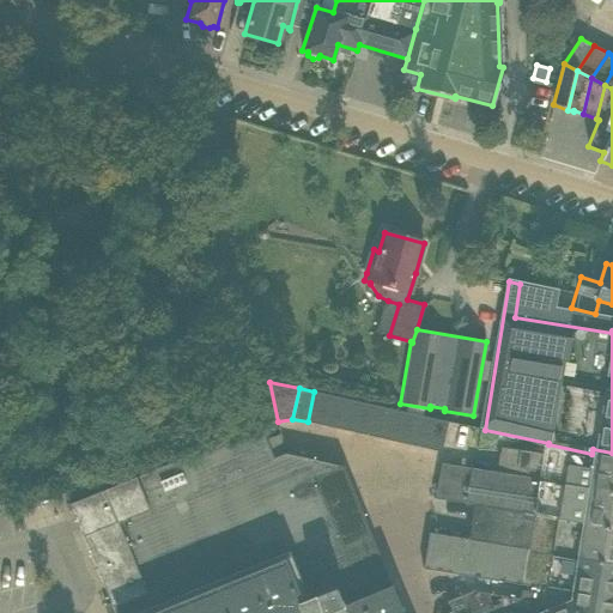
[(308,422),(322,425),(329,395),(314,392),(308,422)]
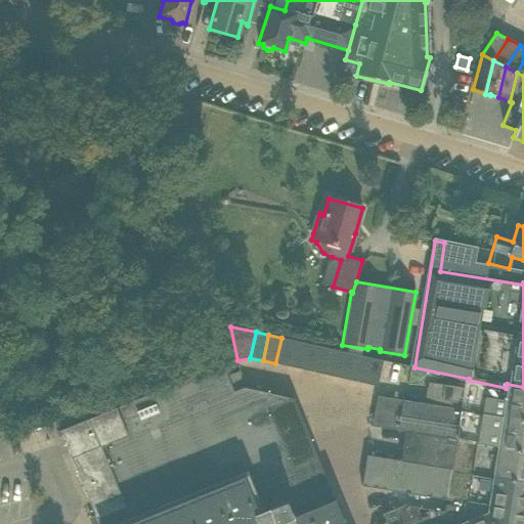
[(275,363),(288,366),(294,341),(281,338),(275,363)]
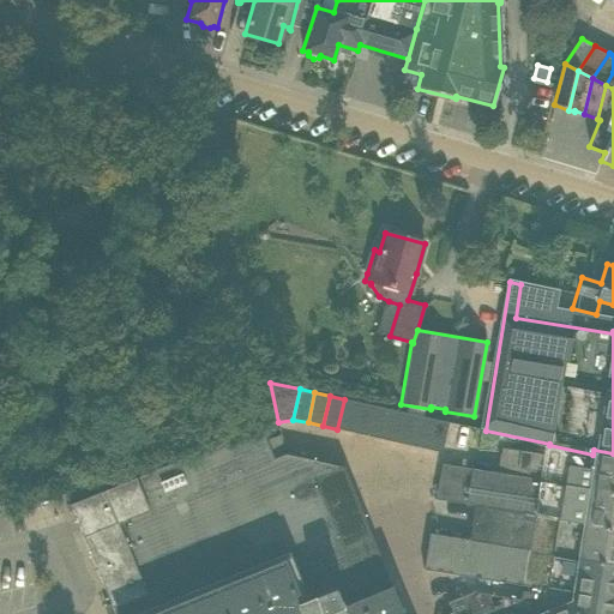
[(337,429),(353,433),(359,402),(344,399),(337,429)]
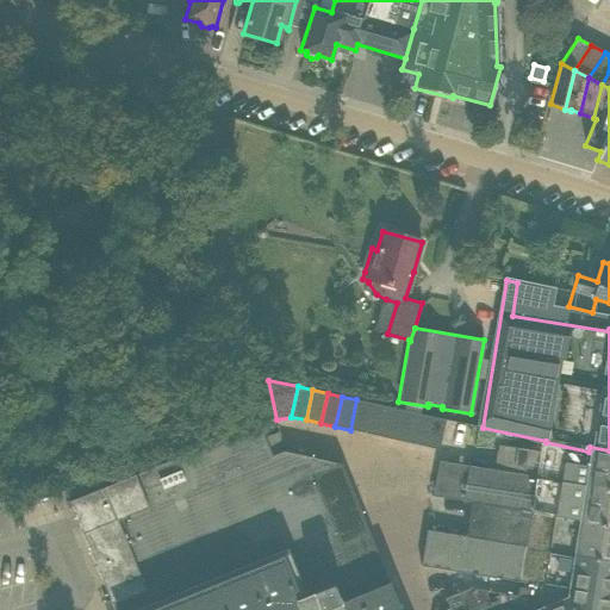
[(350,430),(365,434),(372,403),(356,399),(350,430)]
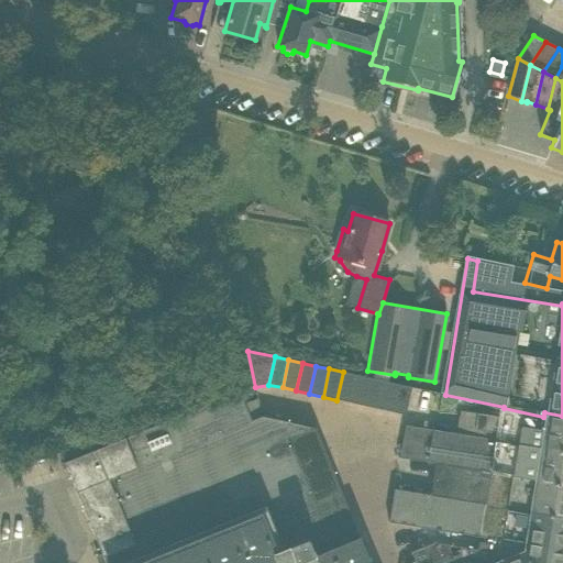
[(337,400),(350,403),(356,375),(343,372),(337,400)]
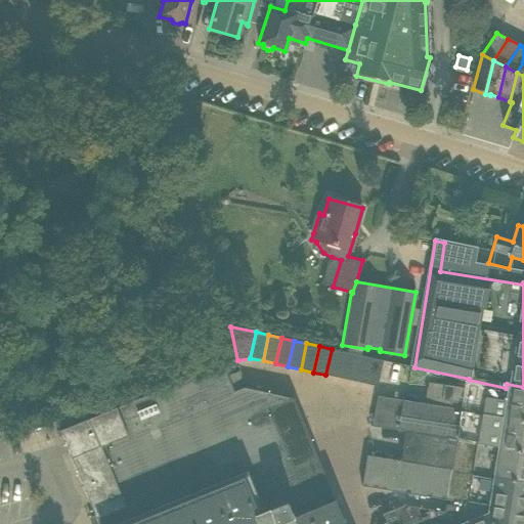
[(325,375),(339,378),(344,352),(332,349),(325,375)]
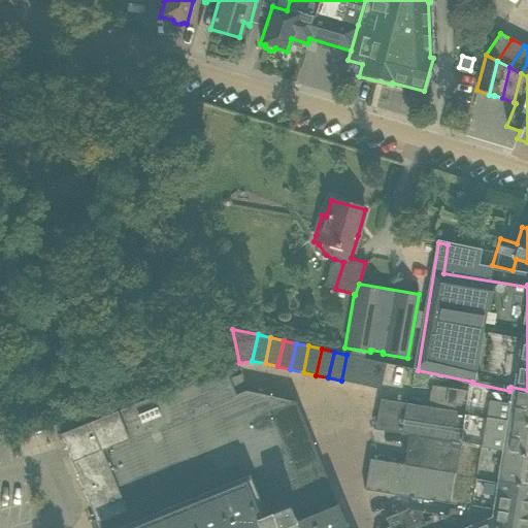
[(341,381),(354,384),(360,358),(347,355),(341,381)]
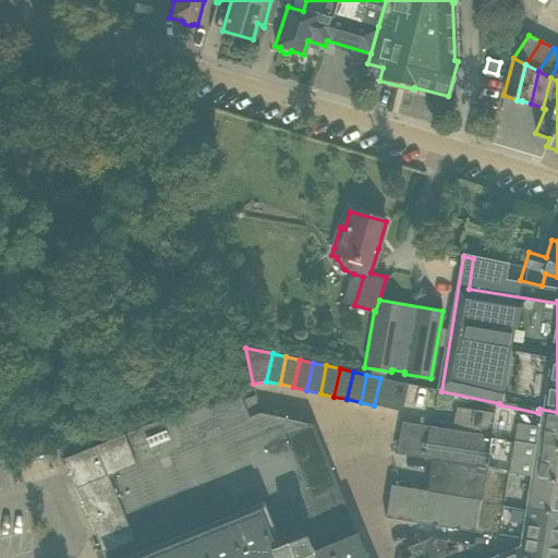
[(374,405),(387,409),(393,380),(380,378),(374,405)]
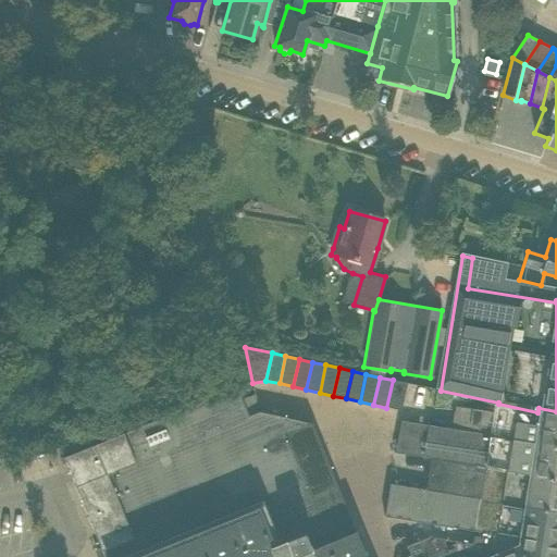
[(393,380),(386,408),(400,411),(406,383),(393,380)]
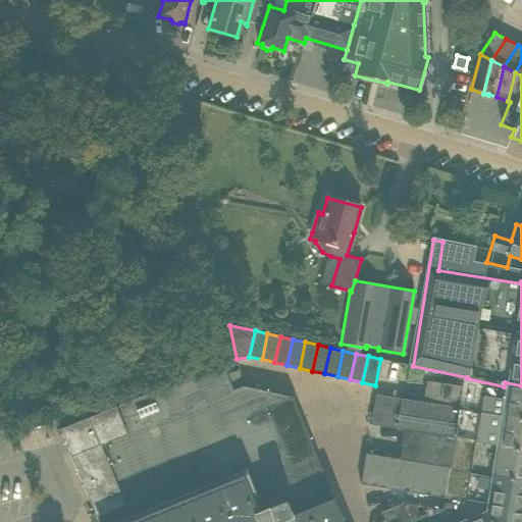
[(342,521),(292,398),(243,386),(232,389),(221,363),(59,429),(97,521),(342,521)]
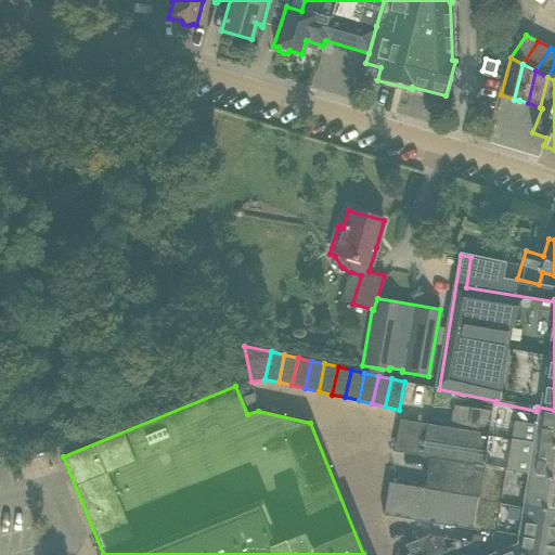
[(456,428),(456,430),(554,446),(554,410),(537,407),(536,411),(497,402),(497,403),(492,402),(491,411),(469,408),(466,423),(459,422),(456,428)]
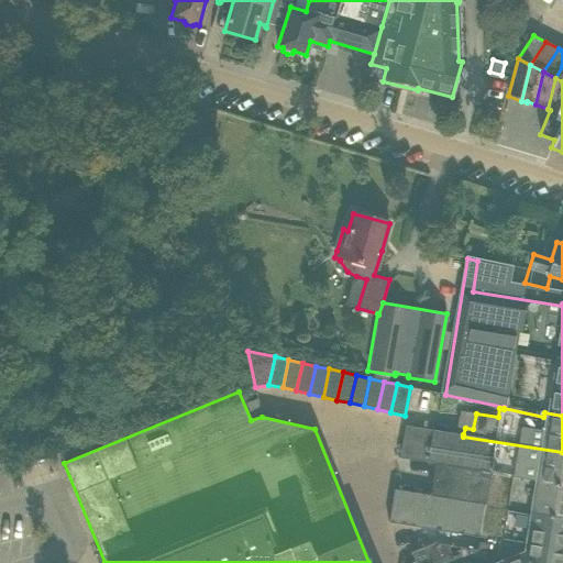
[(405,426),(398,457),(434,463),(451,466),(562,484),(562,452),(463,437),(463,434),(405,426)]
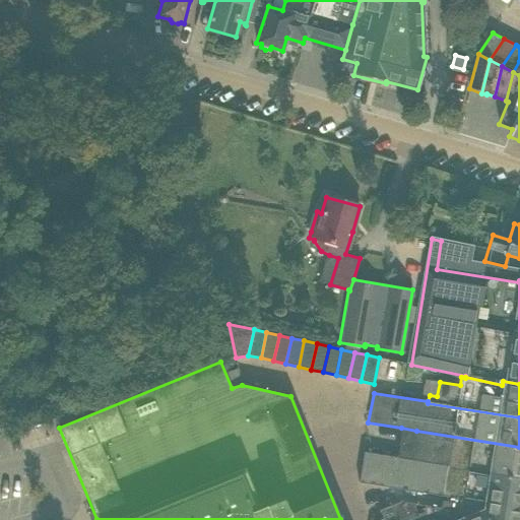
[(401,428),(397,457),(412,460),(519,477),(519,447),(416,431),(401,428)]
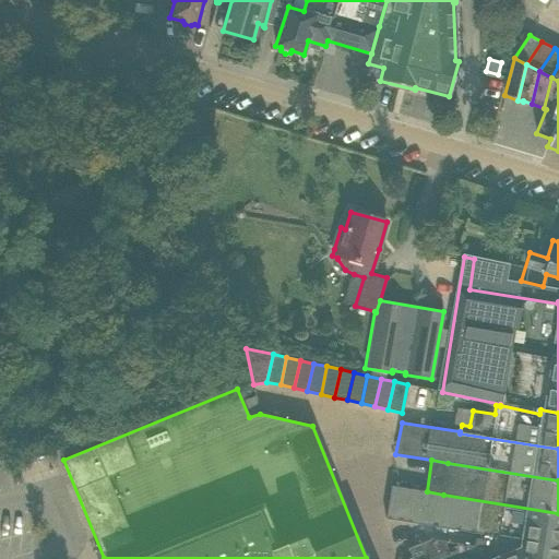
[(476,533),(492,536),(558,546),(558,513),(443,495),(427,491),(391,486),(385,519),(476,533)]
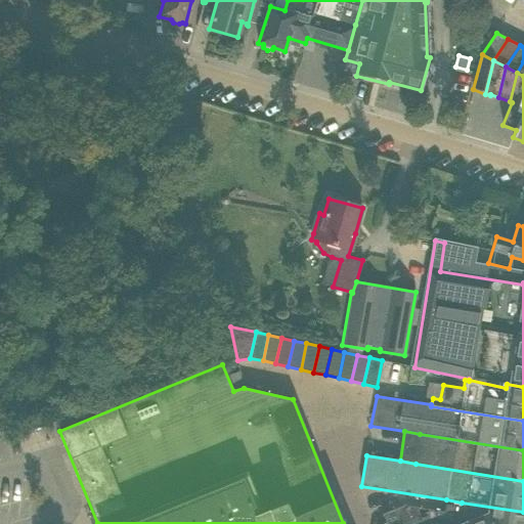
[(446,499),(444,512),(462,515),(465,523),(523,523),(523,512),(462,503),(446,499)]
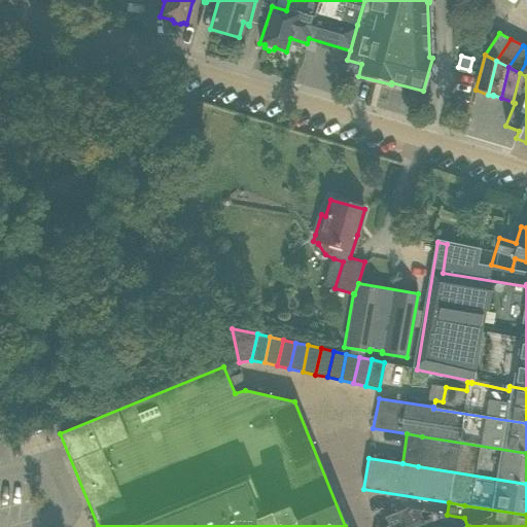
[(408,507),(397,512),(403,526),(467,526),(464,518),(447,515),(445,514),(427,512),(430,518),(423,521),(419,511),(408,507)]
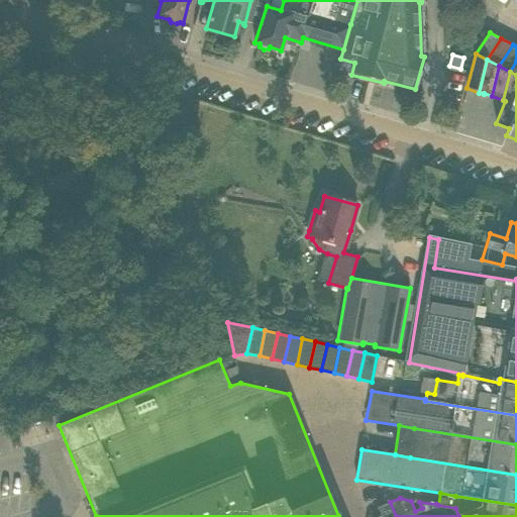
[(396,516),(390,502),(377,507),(381,515),(376,516),(396,516)]
